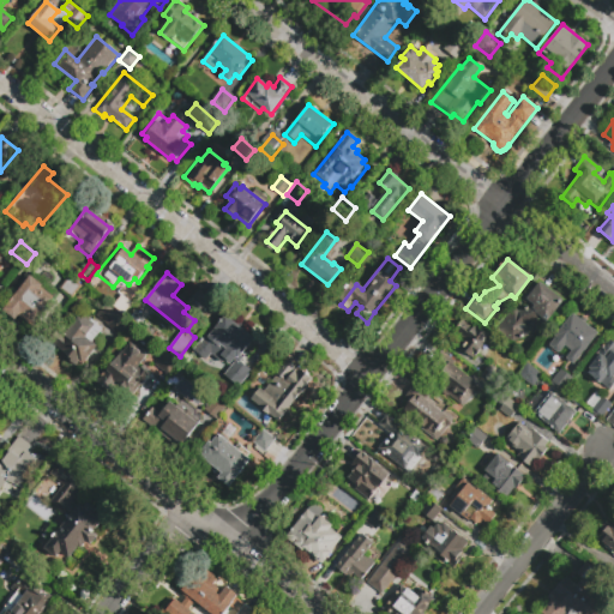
[(84,289),(74,302),(59,292),(70,278),(84,289)]
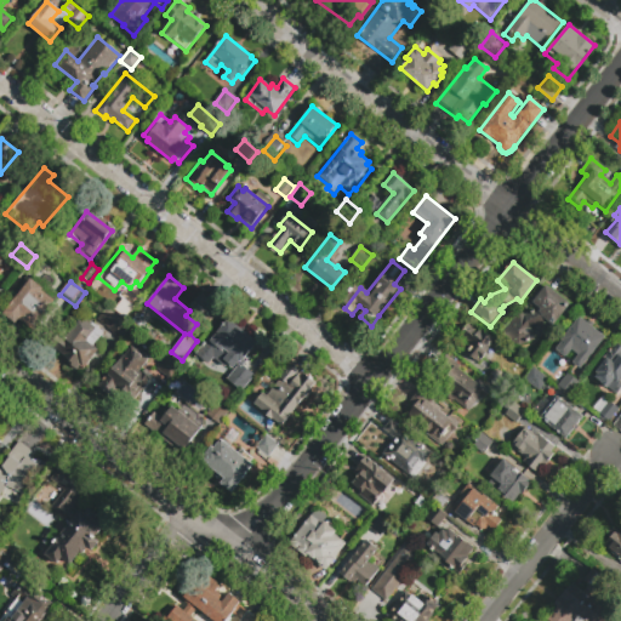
[(33,283),(44,292),(41,296),(55,307),(49,313),(51,314),(40,328),(43,329),(38,335),(22,323),(18,328),(5,318),(33,283)]
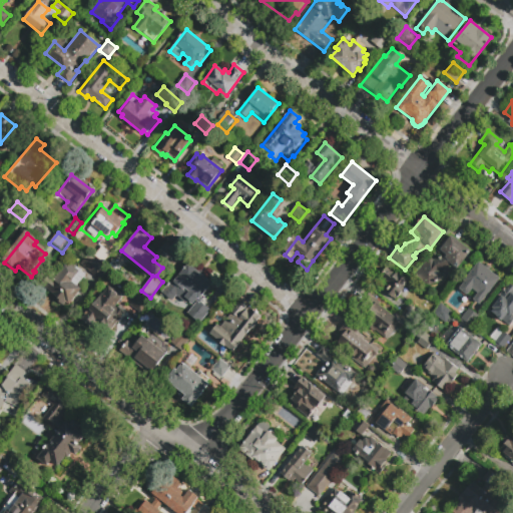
[(414,276),(427,260),(429,261),(445,254),(440,249),(451,236),(470,251),(457,269),(452,265),(438,271),(441,281),(428,286),(414,276)]
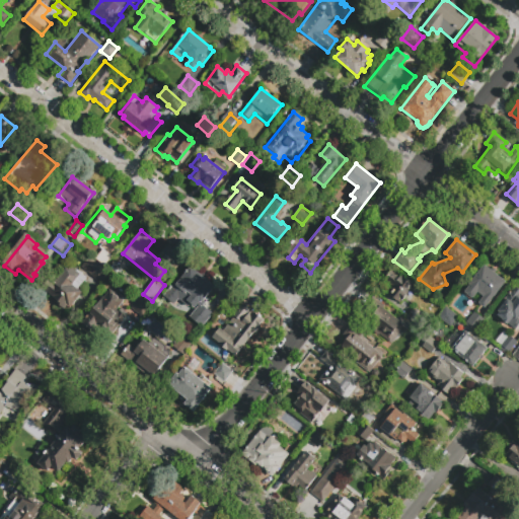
[(113,257),(106,267),(96,258),(102,250),(113,257)]
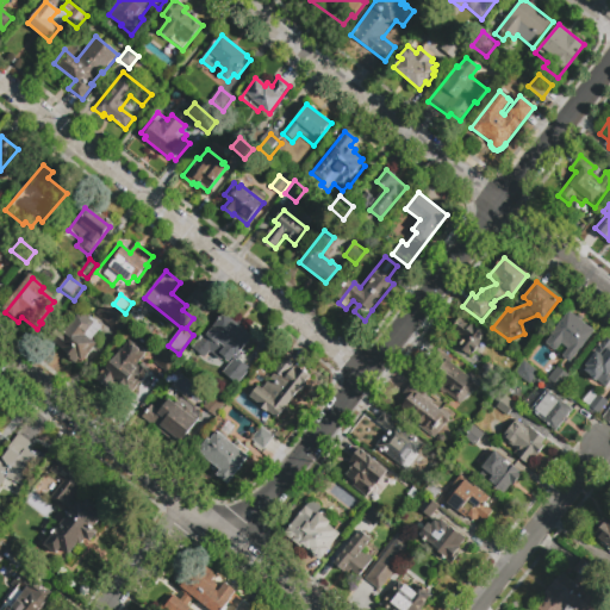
[(95,313),(104,304),(128,323),(116,337),(104,327),(106,324),(95,313)]
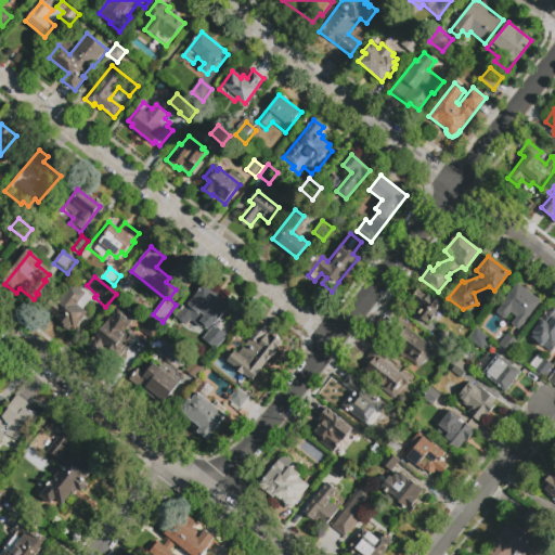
[(506,319),(495,311),(517,283),(541,301),(518,330),(512,324),(517,317),(512,312),(506,319)]
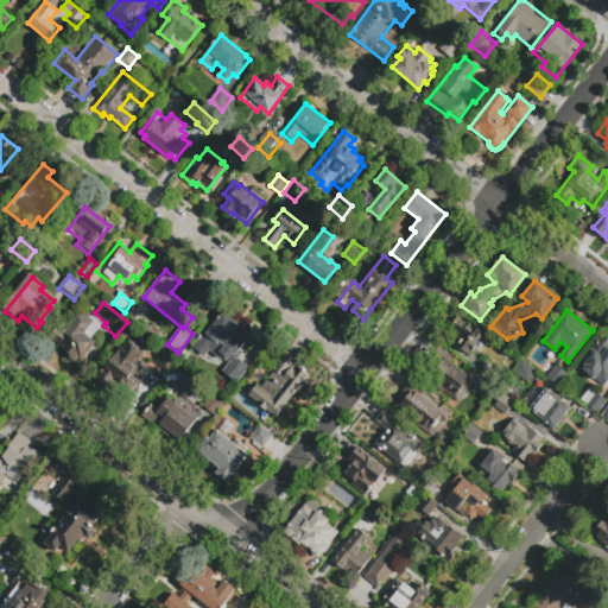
[(96,343),(87,354),(88,355),(82,362),(78,359),(75,363),(64,354),(65,353),(52,341),(61,330),(64,333),(82,311),(89,317),(90,315),(96,321),(96,322),(102,327),(94,336),(96,339),(94,341),(96,343)]
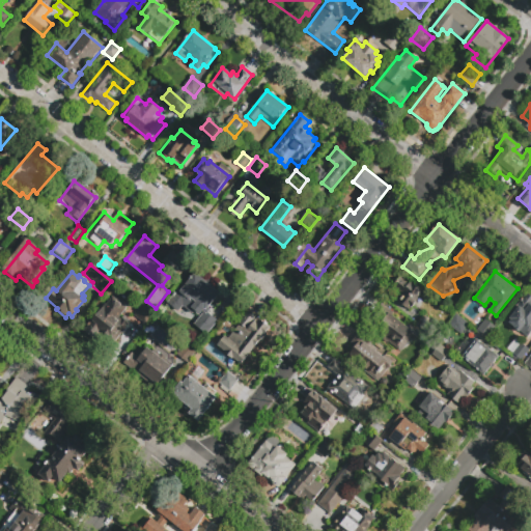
[(196,274),(186,286),(183,284),(166,304),(177,313),(183,307),(192,314),(194,312),(198,316),(202,312),(205,315),(212,308),(210,307),(220,295),(196,274)]
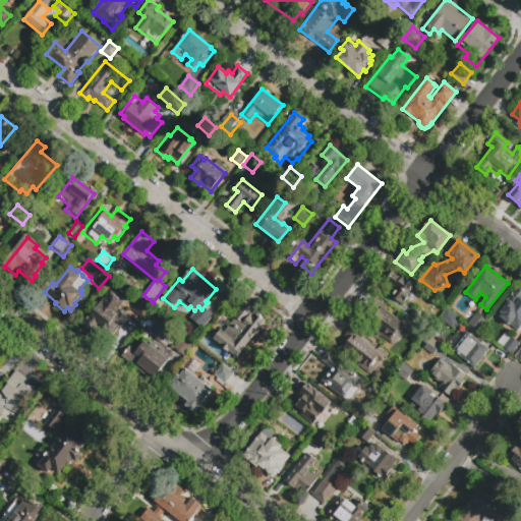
[(389,295),(395,289),(385,281),(392,272),(403,281),(405,278),(417,287),(403,306),(389,295)]
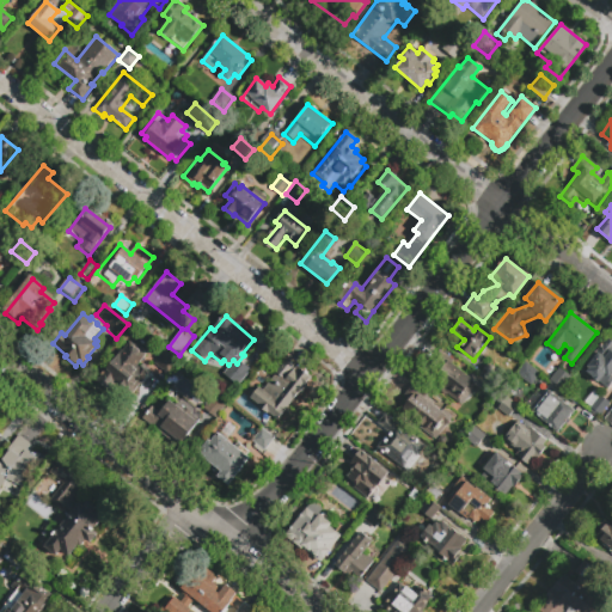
[(606,336),(611,340),(611,349),(611,350),(611,383),(607,389),(586,372),(588,367),(586,366),(588,363),(587,362),(606,336)]
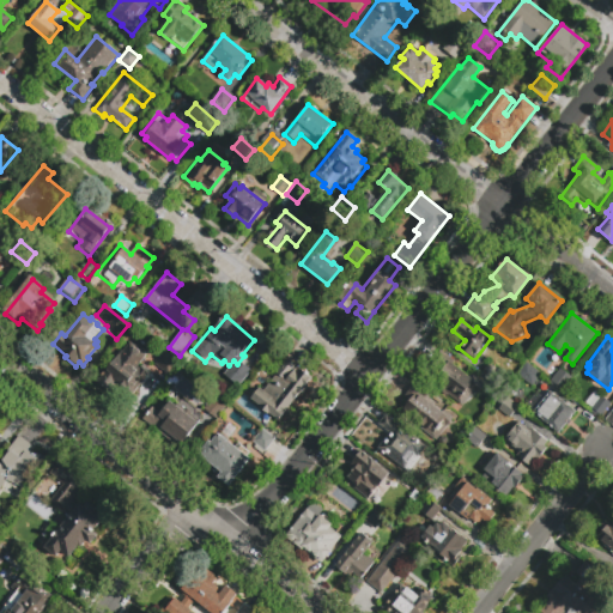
[(138,344),(144,349),(141,351),(147,356),(138,368),(140,369),(144,365),(151,371),(149,374),(150,375),(133,396),(117,386),(111,393),(98,382),(123,350),(123,351),(131,343),(135,346),(138,344)]
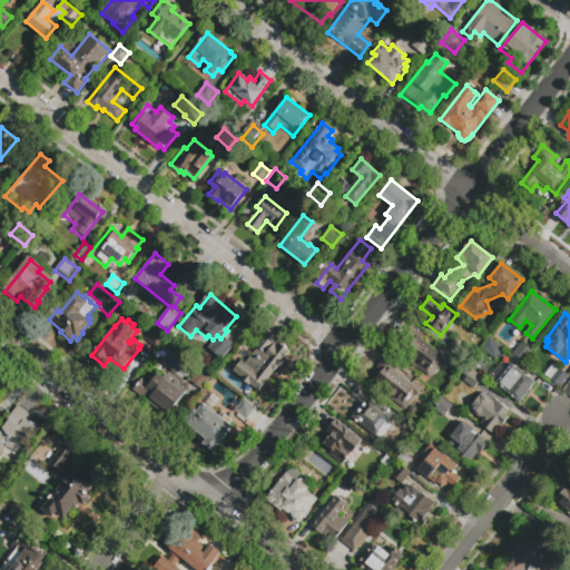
[(144,341),(154,327),(165,335),(155,349),(144,341)]
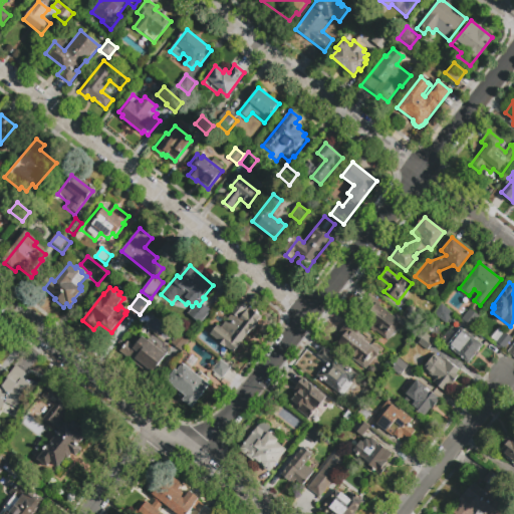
[(210,334),(217,324),(221,328),(232,313),(228,310),(237,298),(261,316),(234,352),(210,334)]
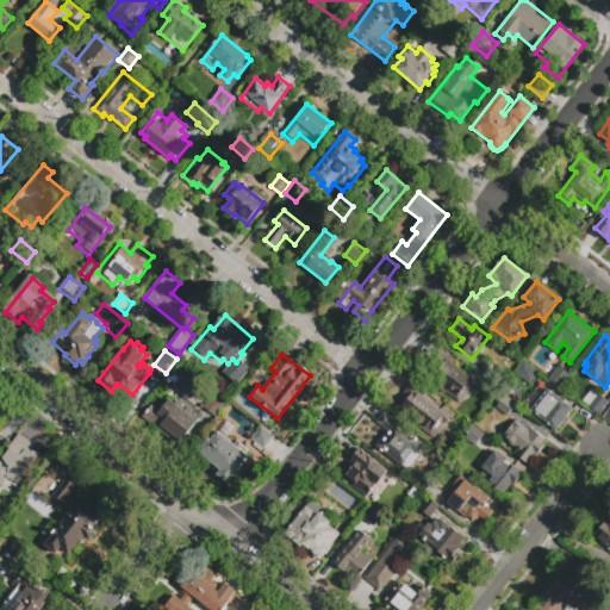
[(483,387),(477,396),(473,392),(461,408),(447,396),(444,399),(439,394),(441,391),(423,377),(441,354),(483,387)]
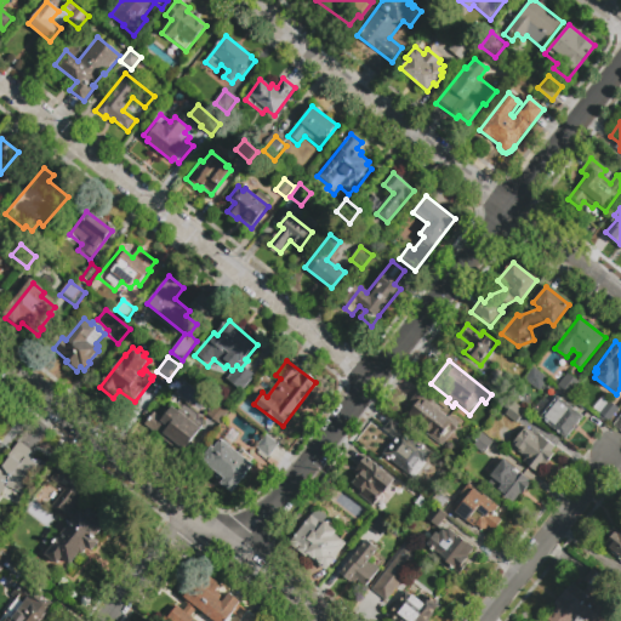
[(231,383),(244,368),(256,379),(243,393),(231,383)]
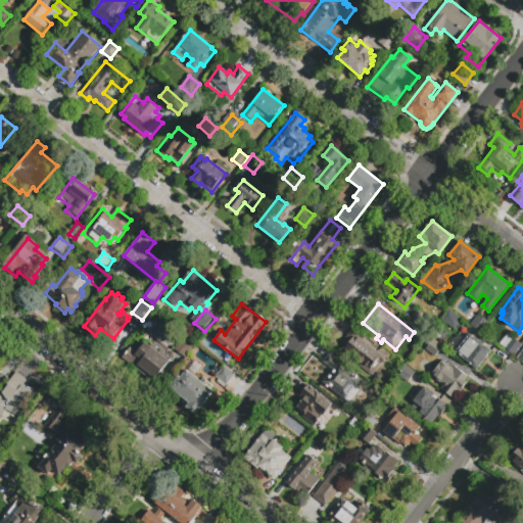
[(455,331),(441,321),(448,311),(462,321),(455,331)]
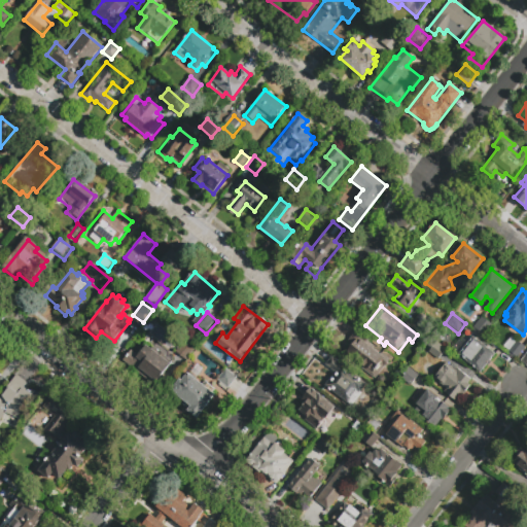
[(473,327),(482,317),(492,325),(484,336),(473,327)]
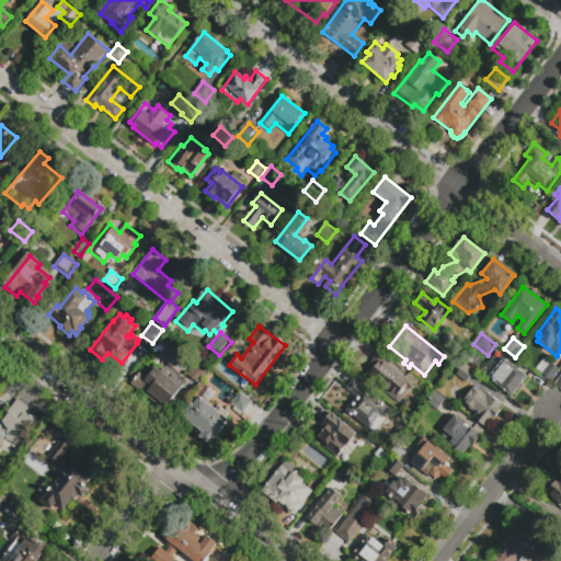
[(366,375),(373,366),(369,364),(378,352),(388,359),(386,362),(407,378),(409,376),(415,381),(399,402),(384,391),(385,389),(366,375)]
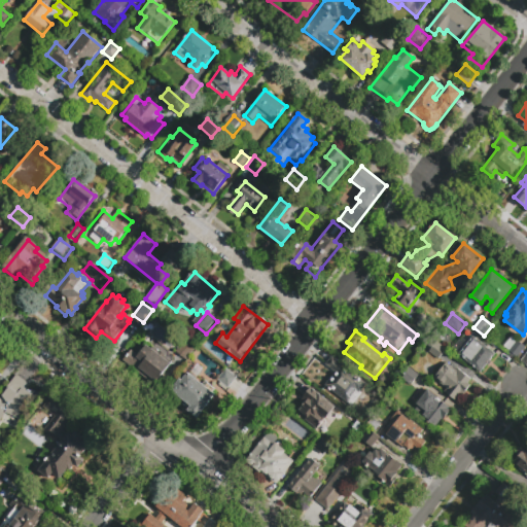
[(494,354),(480,373),(457,355),(471,337),(494,354)]
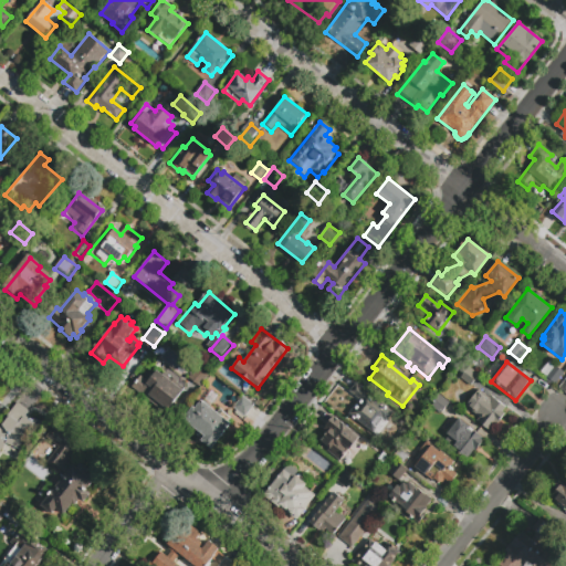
[(212,373),(200,387),(189,378),(200,364),(212,373)]
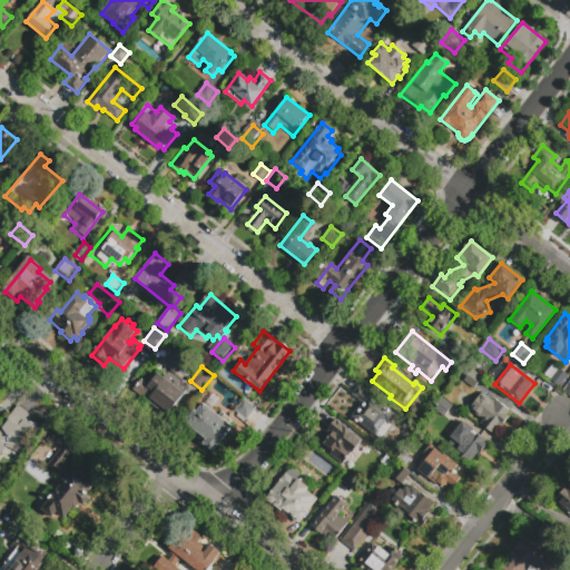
[(569,379),(560,390),(546,379),(556,366),(569,379)]
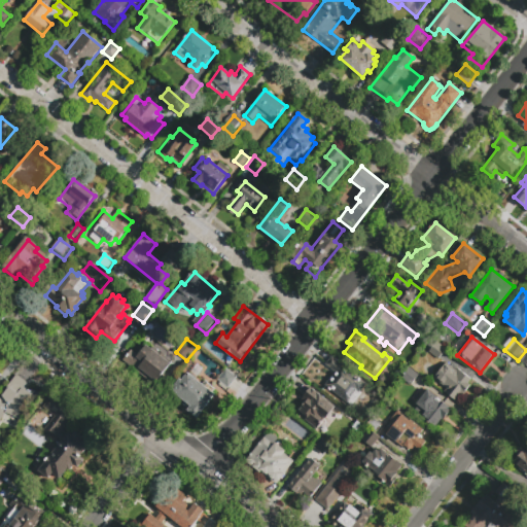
[(124,358),(132,349),(138,354),(147,343),(172,362),(155,383),(124,358)]
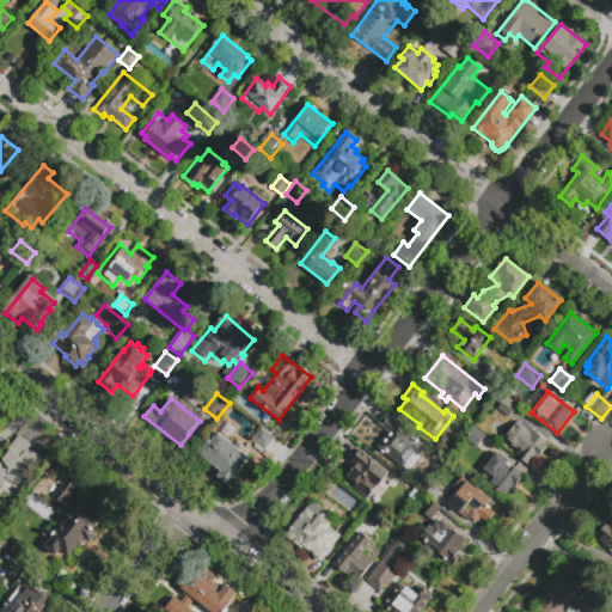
[(518,408),(508,418),(499,409),(507,399),(518,408)]
